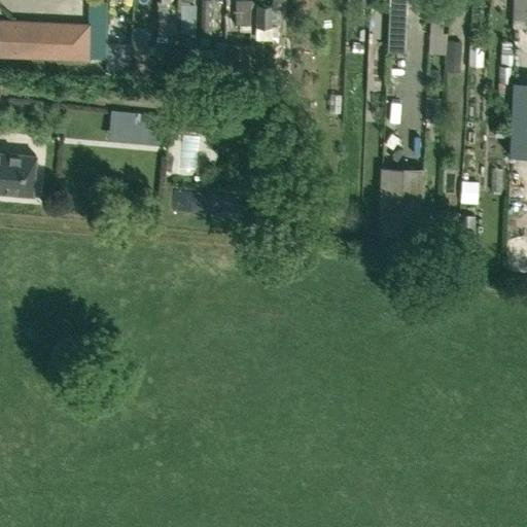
[(168,1),(171,1),(171,0),(156,0),(155,45),(166,46),(168,1)]
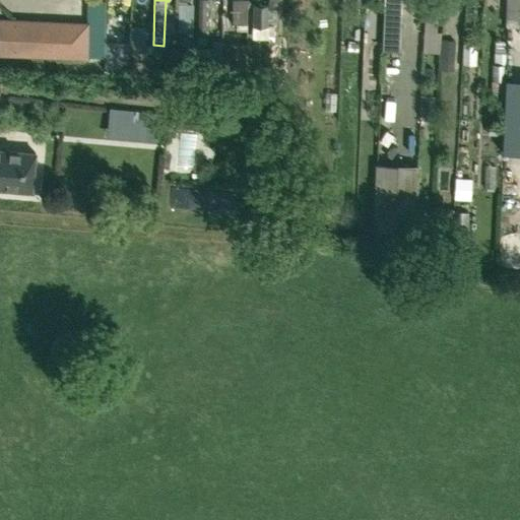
[(208,0),(200,0),(201,41),(208,41),(208,0)]
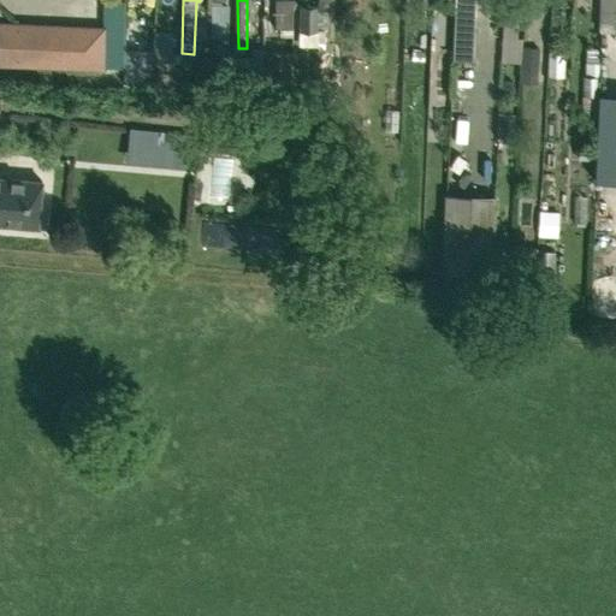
[(290,0),(276,0),(277,16),(291,16),(290,0)]
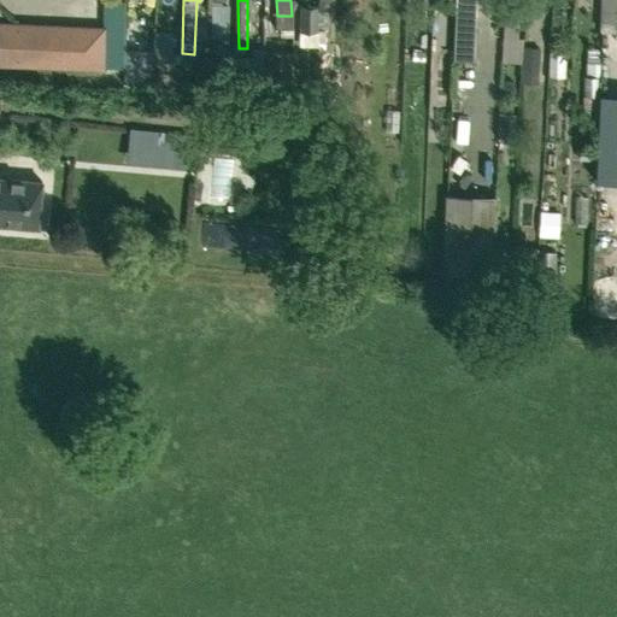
[(474,62),(476,15),(476,0),(456,0),(456,12),(453,60),(474,62)]
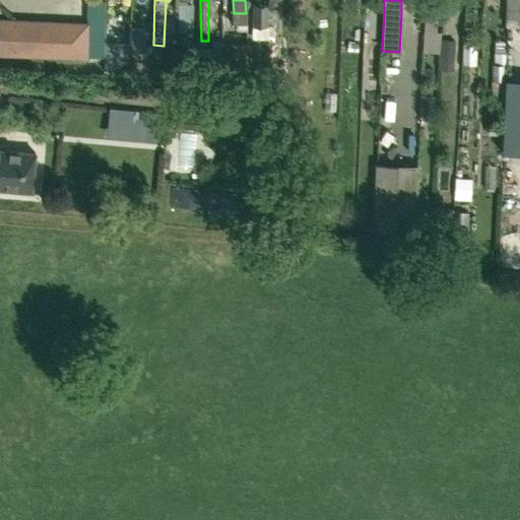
[(519,0),(506,0),(505,27),(519,26),(519,0)]
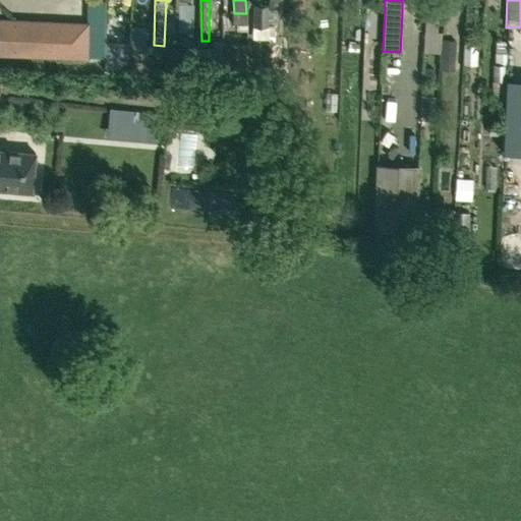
[(193,34),(193,18),(193,4),(178,4),(178,17),(178,34),(193,34)]
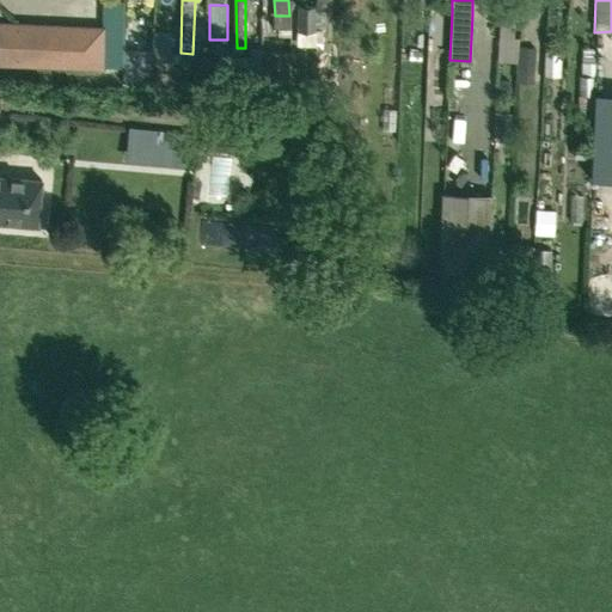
[(298,6),(297,34),(297,44),(305,44),(305,48),(314,47),(314,34),(316,8),(298,6)]
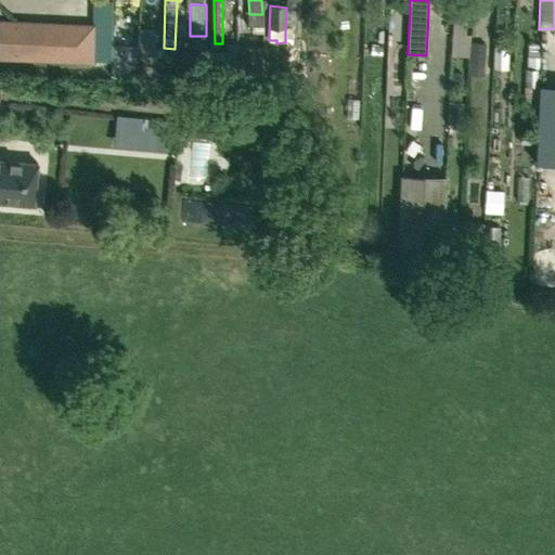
[(0,56),(17,57),(20,24),(0,22),(0,56)]
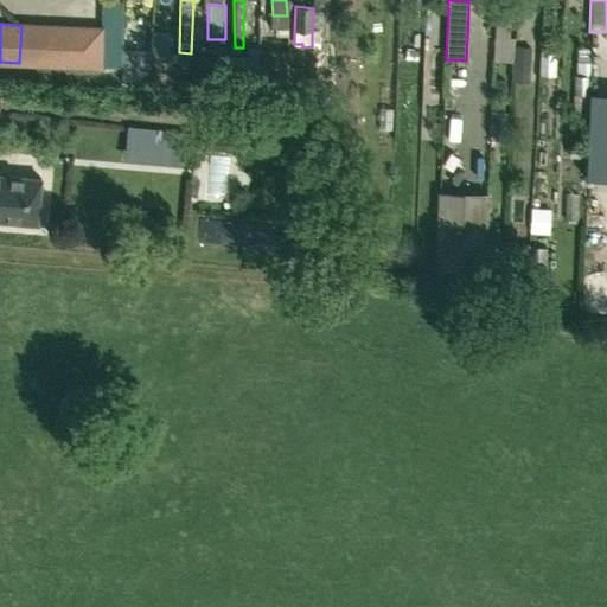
[(68,27),(65,65),(98,68),(100,65),(108,66),(109,46),(100,46),(101,30),(68,27)]
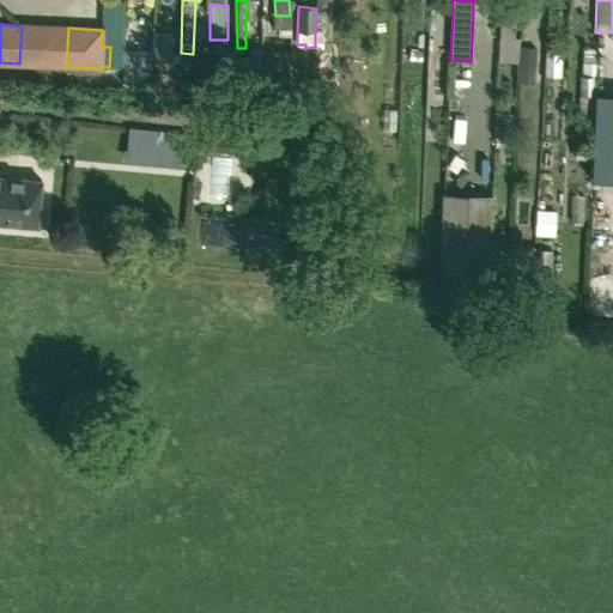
[(171,62),(173,34),(153,32),(152,61),(171,62)]
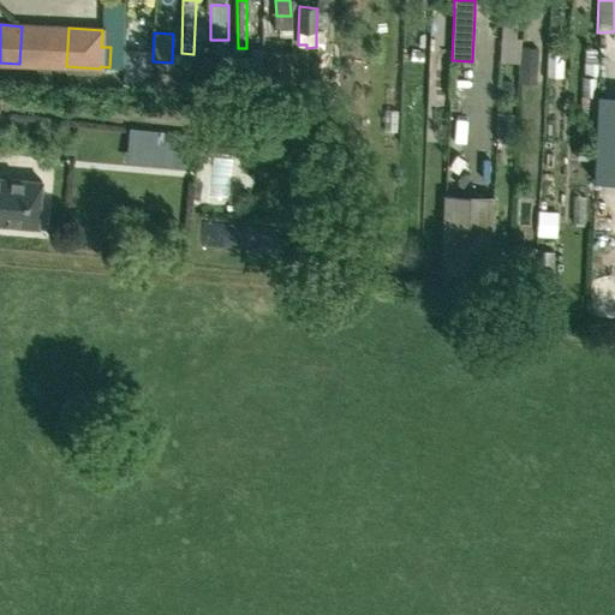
[(565,78),(566,41),(548,41),(547,77),(565,78)]
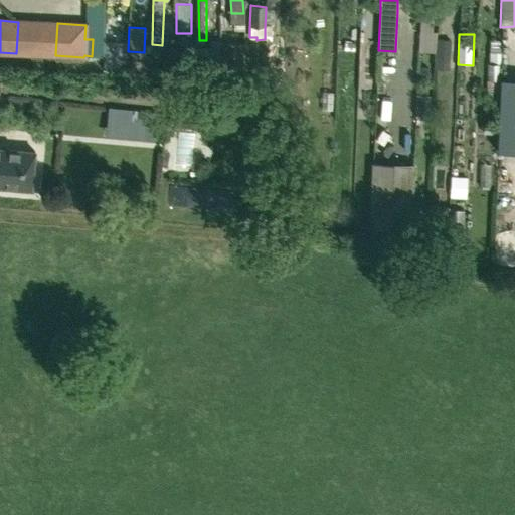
[(451,39),(436,38),(435,67),(450,68),(451,39)]
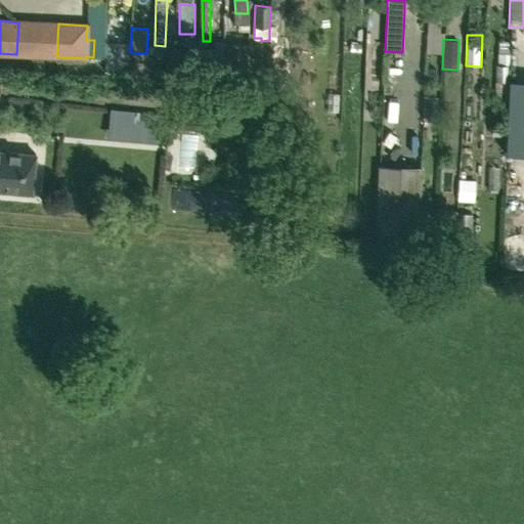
[(248,82),(249,49),(224,49),(223,82),(248,82)]
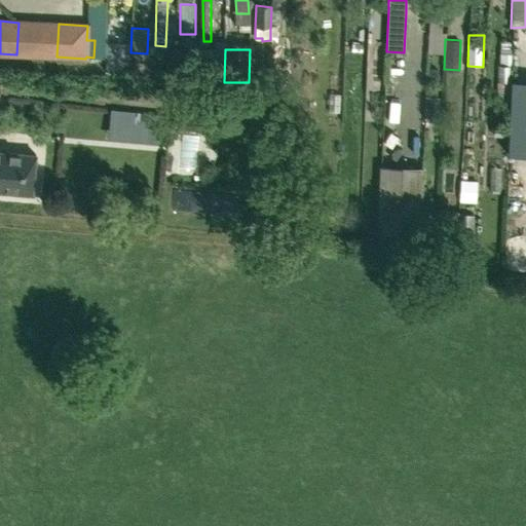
[(204,63),(215,63),(222,63),(222,50),(204,50),(204,63)]
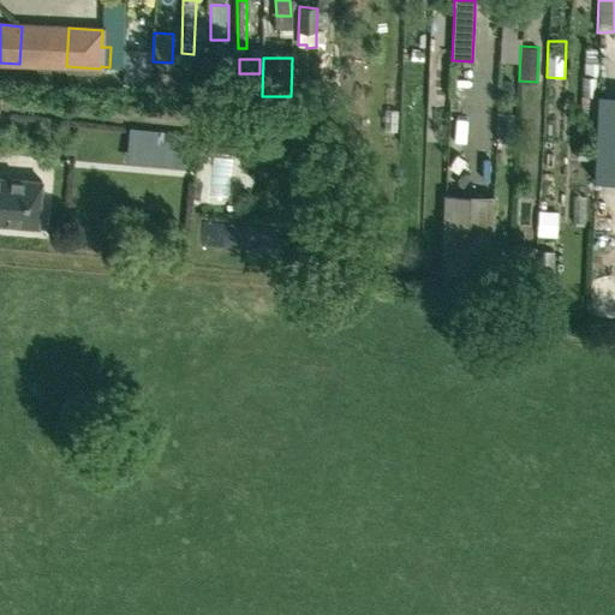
[(593,181),(614,181),(614,95),(598,95),(593,181)]
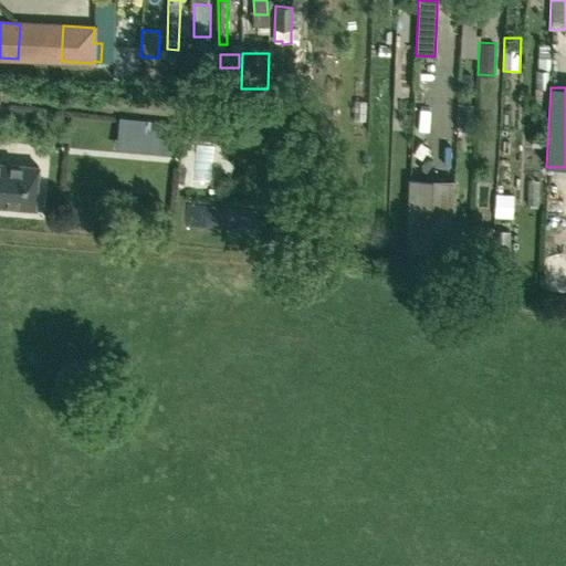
[(201,182),(222,186),(228,152),(207,148),(201,182)]
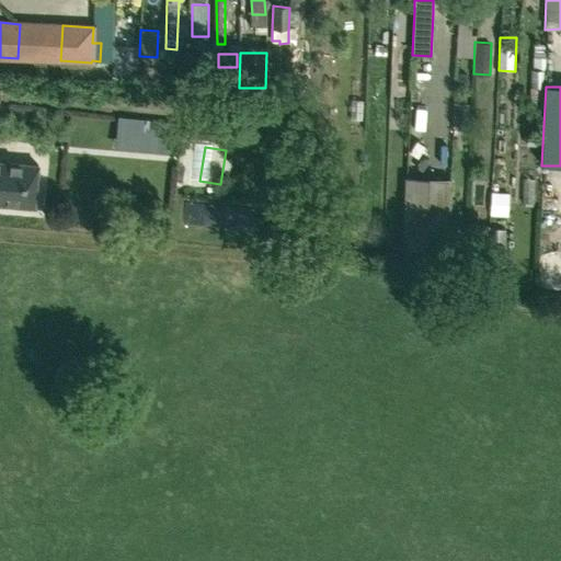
[(0,161),(0,204),(34,207),(37,165),(0,161)]
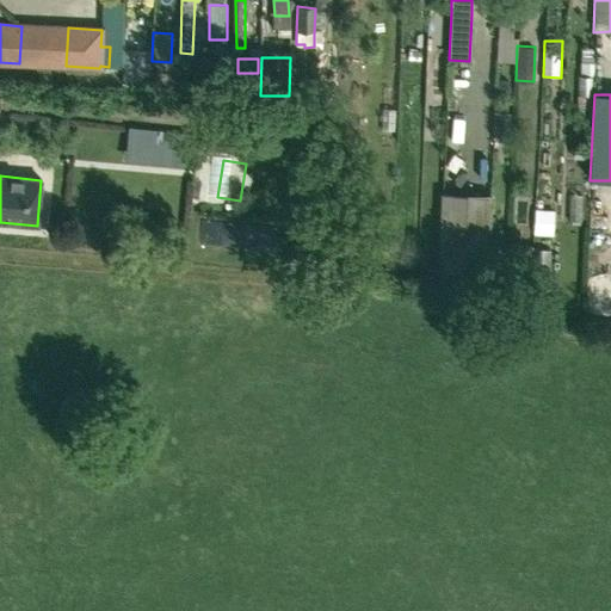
[(488,273),(489,245),(492,197),(440,196),(438,271),(439,271),(438,288),(487,290),(488,273)]
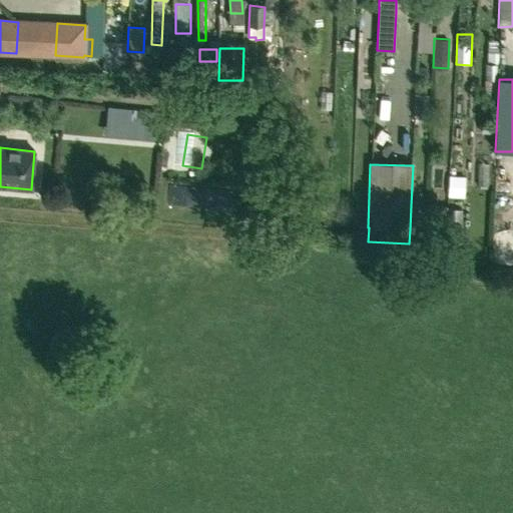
[(448,206),(411,205),(410,229),(425,230),(425,238),(439,239),(440,231),(446,231),(448,206)]
